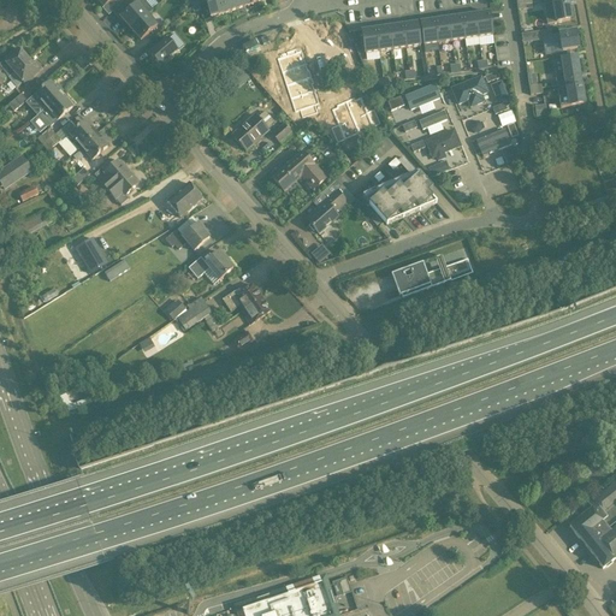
[(147,16),(147,17),(153,12),(142,0),(126,0),(119,7),(126,15),(120,19),(130,30),(147,16)]
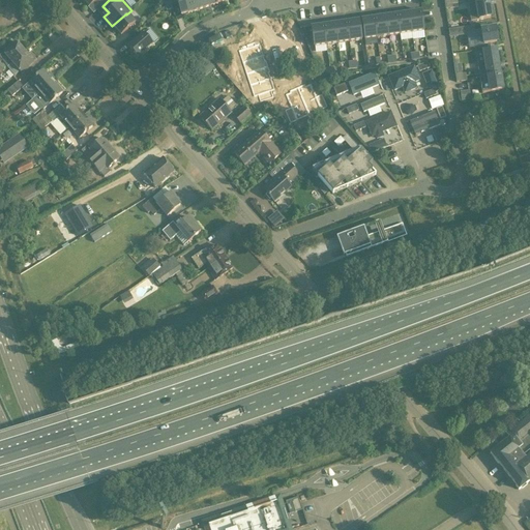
[(193,12),(188,0),(175,0),(181,17),(193,12)]
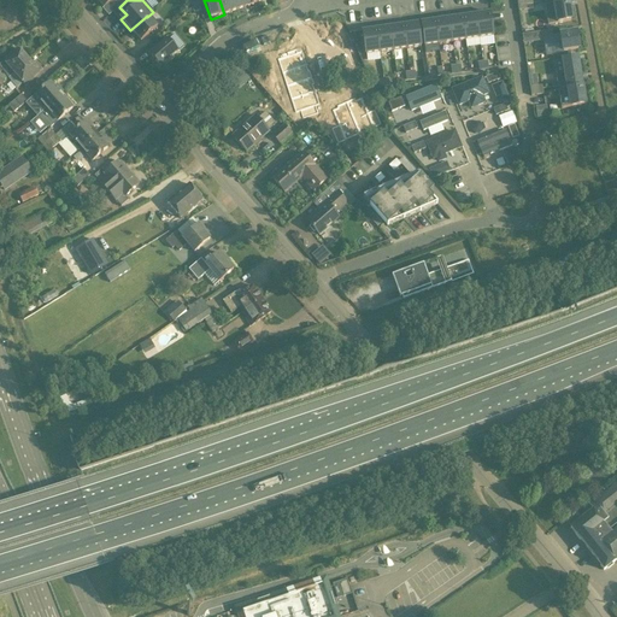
[(234,0),(219,0),(224,15),(238,10),(234,0)]
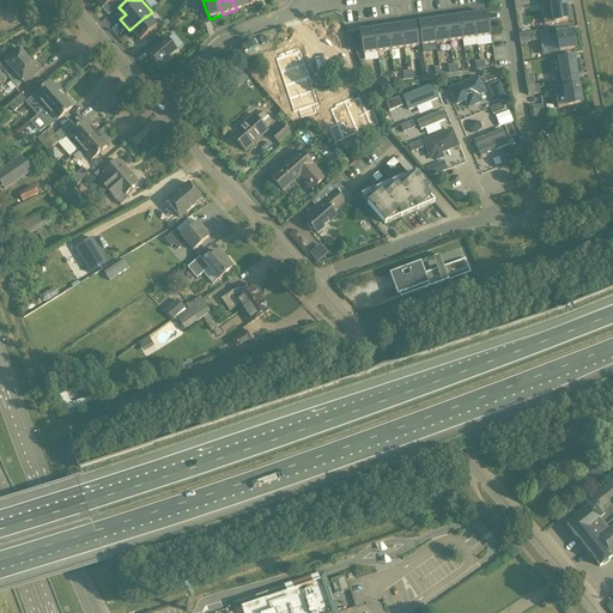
[(232,0),(236,10),(249,6),(247,0),(232,0)]
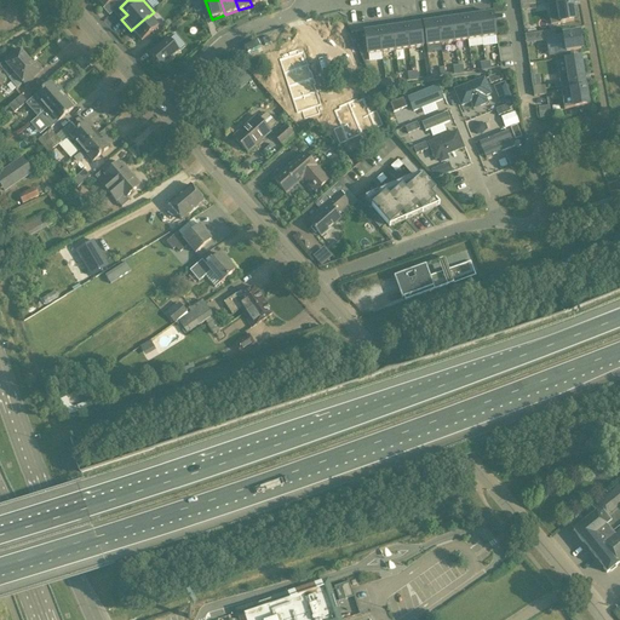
[(558,15),(549,16),(550,26),(573,22),(569,0),(567,0),(556,1),(558,15)]
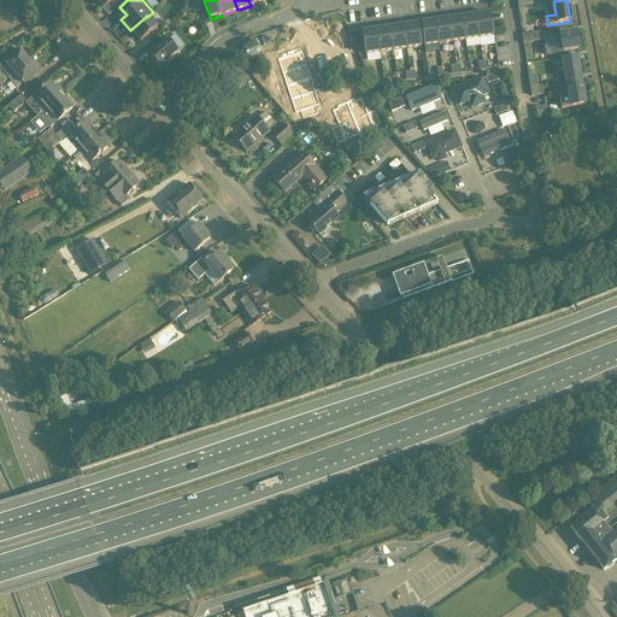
[(475,16),(479,40),(493,37),(489,15),(475,16)]
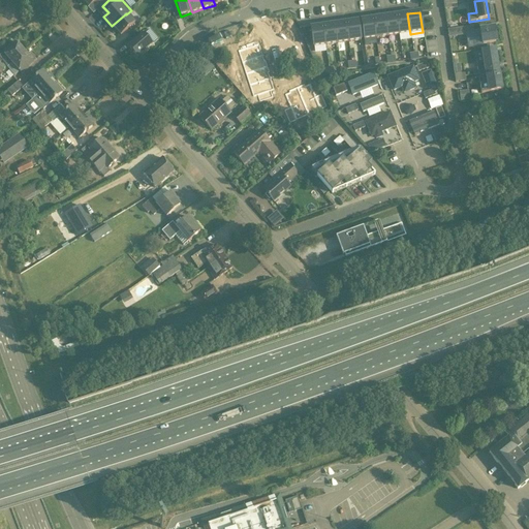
[(126,14),(126,13),(112,26),(120,36),(134,24),(126,14)]
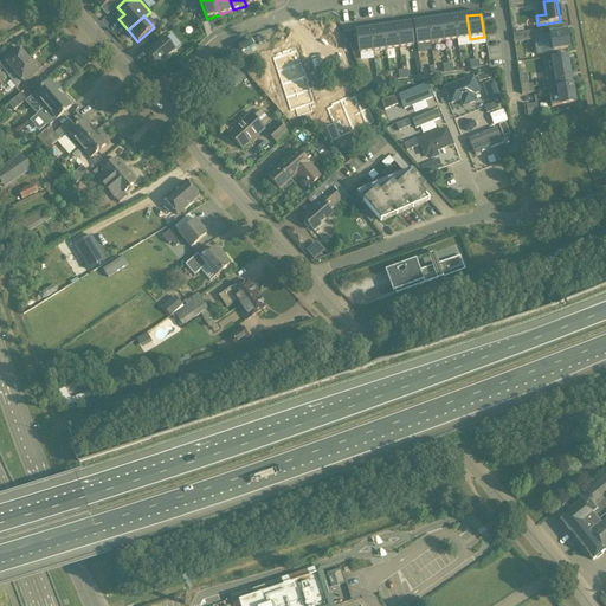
[(470,39),(466,15),(453,18),(457,40),(470,39)]
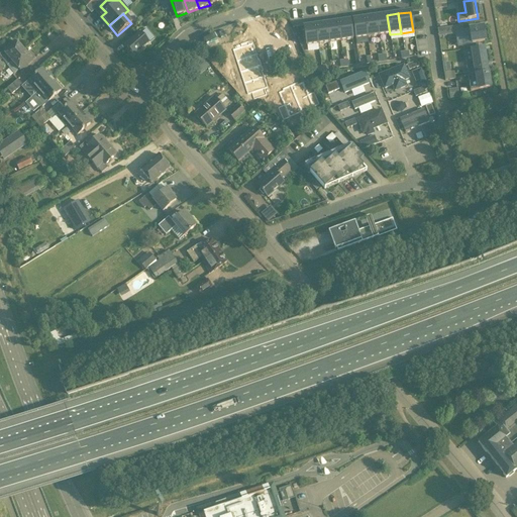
[(390,34),(387,15),(376,16),(379,36),(390,34)]
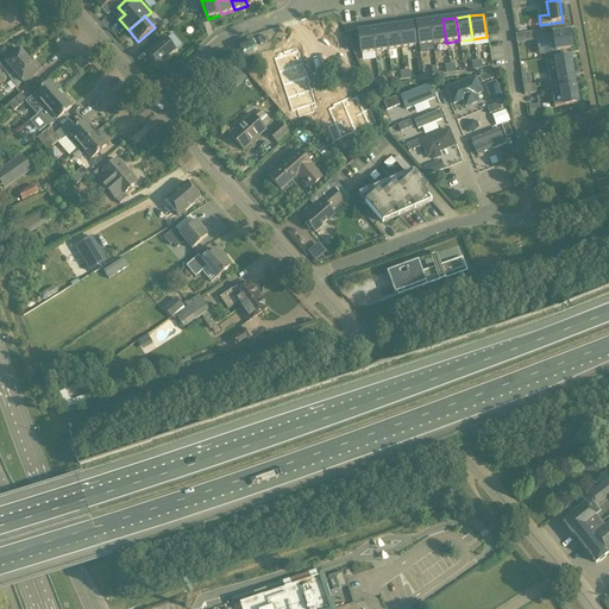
[(443,19),(429,22),(432,44),(446,43),(443,19)]
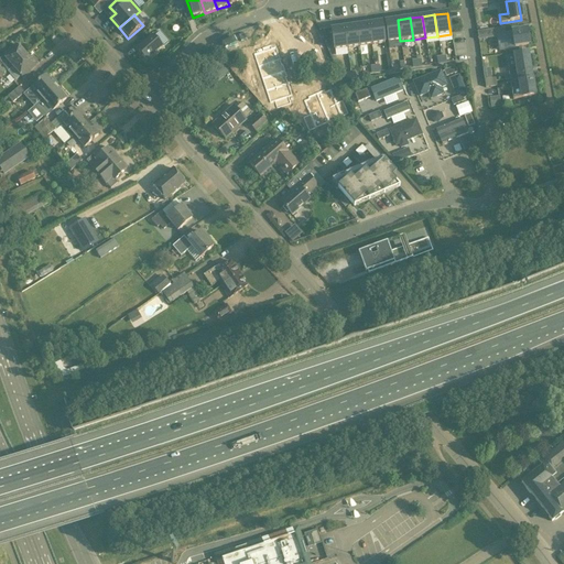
[(400,41),(398,20),(384,22),(388,43),(400,41)]
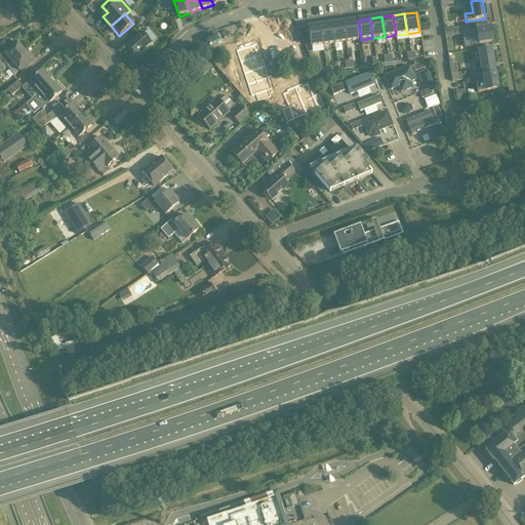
[(342,23),(346,42),(358,40),(355,21),(342,23)]
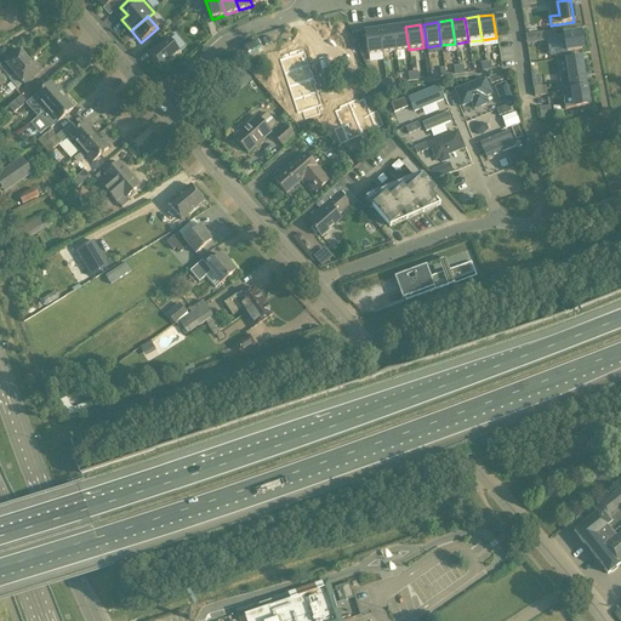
[(409,50),(405,27),(392,29),(396,52),(409,50)]
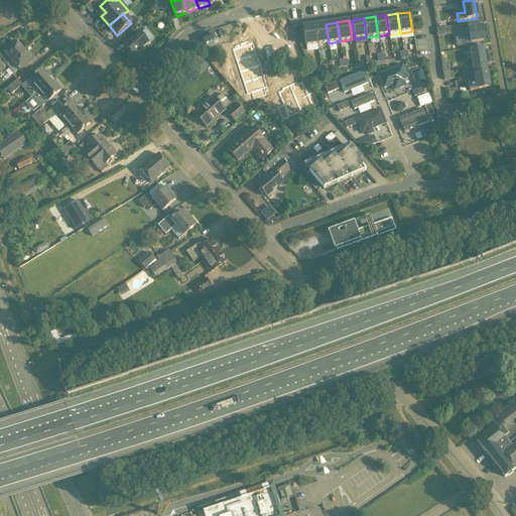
[(329,43),(326,24),(314,25),(317,44),(329,43)]
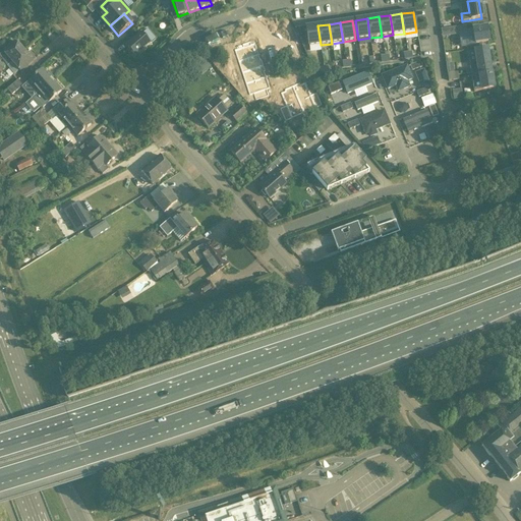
[(321,45),(317,25),(305,27),(308,47),(321,45)]
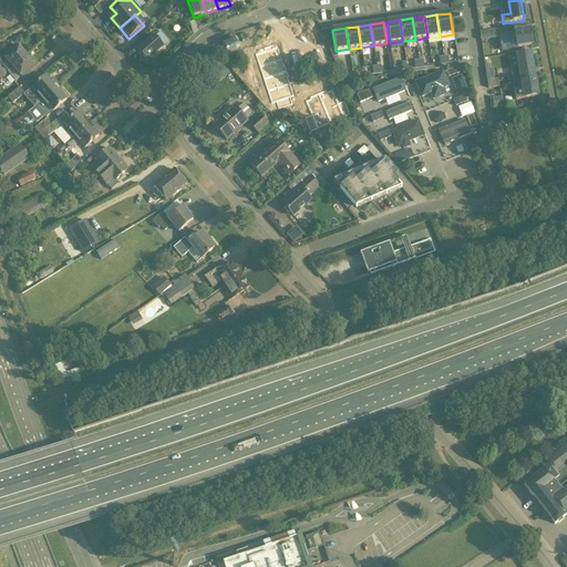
[(506,29),(494,30),(495,39),(500,38),(502,51),(531,45),(528,32),(508,35),(506,29)]
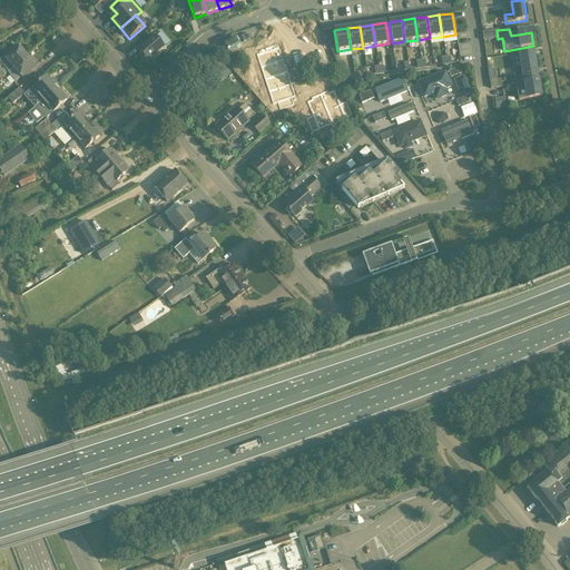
[(154,38),(138,52),(147,62),(164,49),(154,38)]
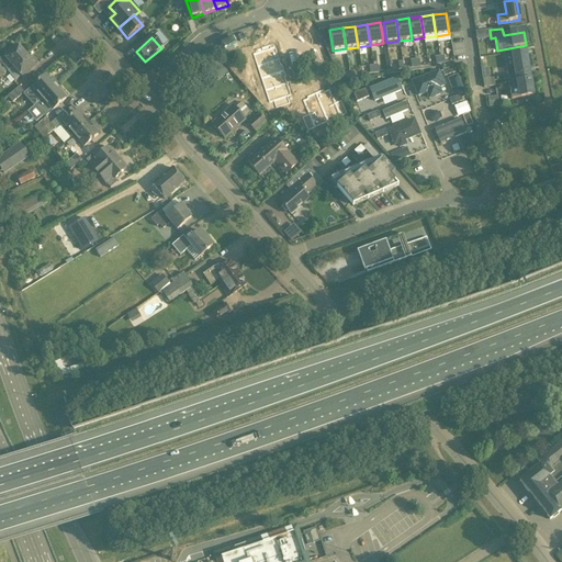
[(0,59),(0,62),(6,69),(8,71),(26,56),(17,45),(2,57),(0,59)]
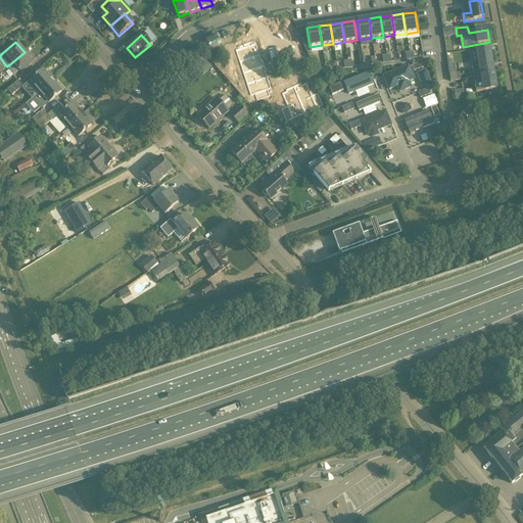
[(239,62),(259,55),(255,44),(251,45),(250,43),(243,45),(244,48),(235,51),(239,62)]
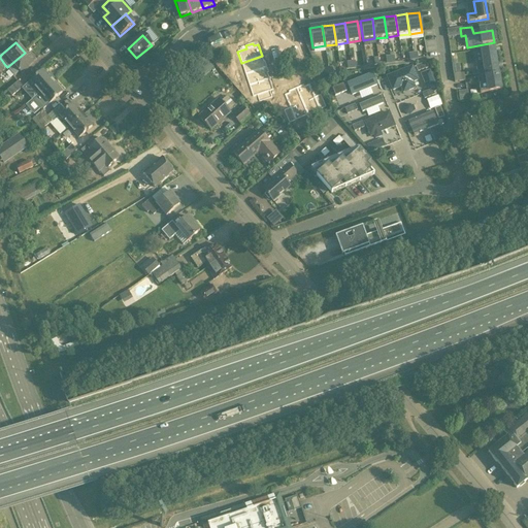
[(485,72),(496,70),(493,51),(482,52),(484,65),(476,66),(477,73),(485,72)]
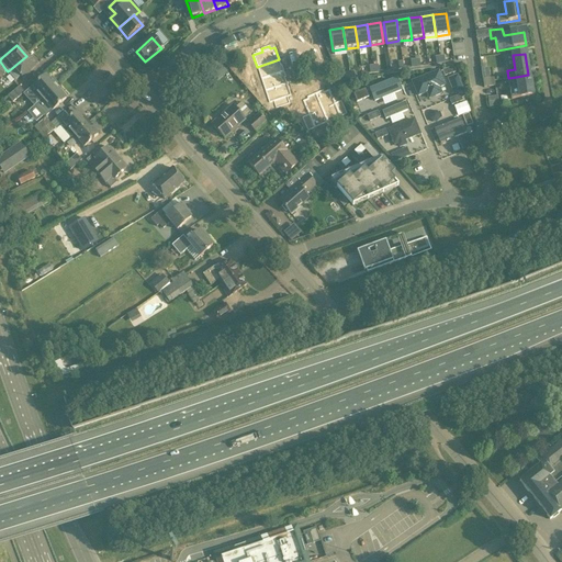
[(26,56),(8,71),(15,81),(20,77),(21,78),(35,67),(26,56)]
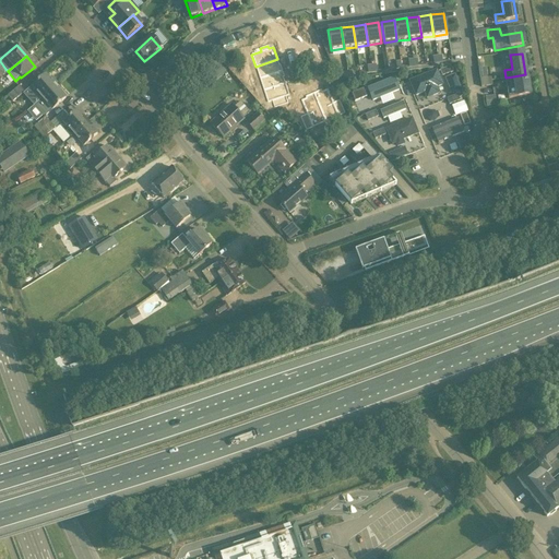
[(277,59),(256,67),(260,79),(282,71),(281,64),(278,66),(277,59)]
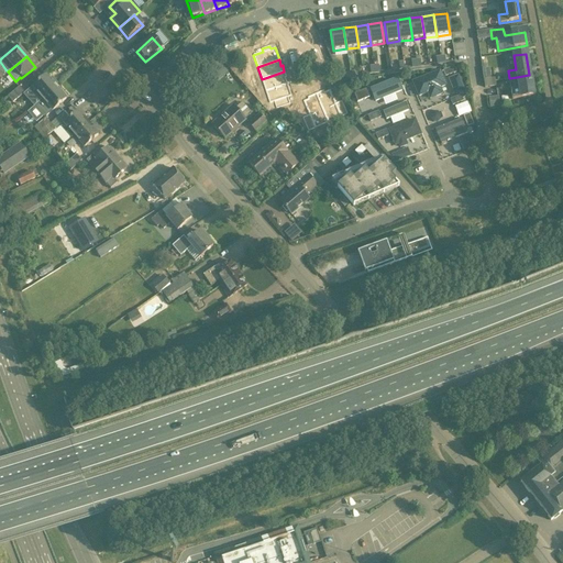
[(456,73),(453,67),(443,72),(445,77),(456,73)]
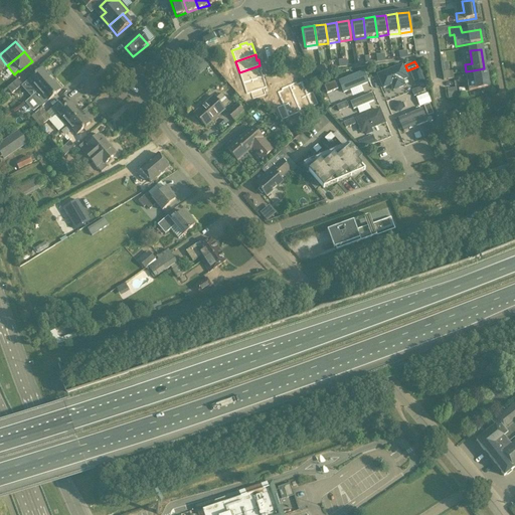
[(262,70),(260,65),(239,72),(242,83),(263,76),(261,71),(262,70)]
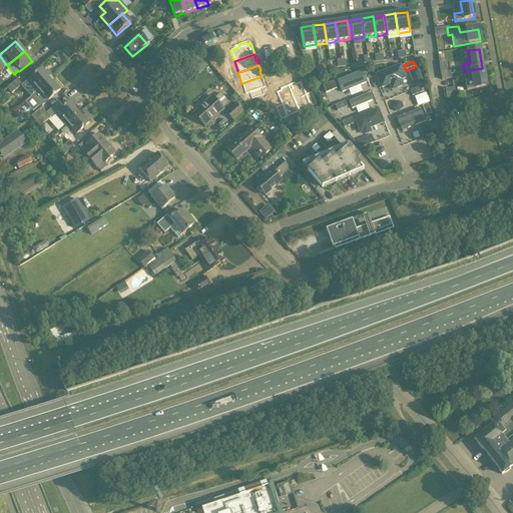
[(382,87),(390,84),(392,90),(404,85),(401,80),(406,78),(401,65),(377,74),(382,87)]
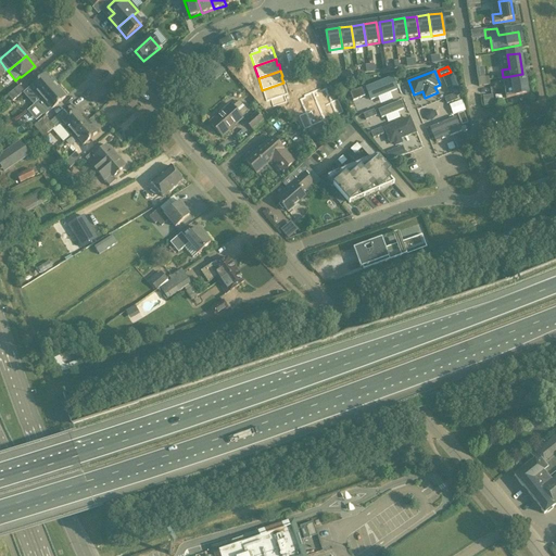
[(514,98),(526,96),(522,74),(510,76),(503,77),(506,97),(514,96),(514,98)]
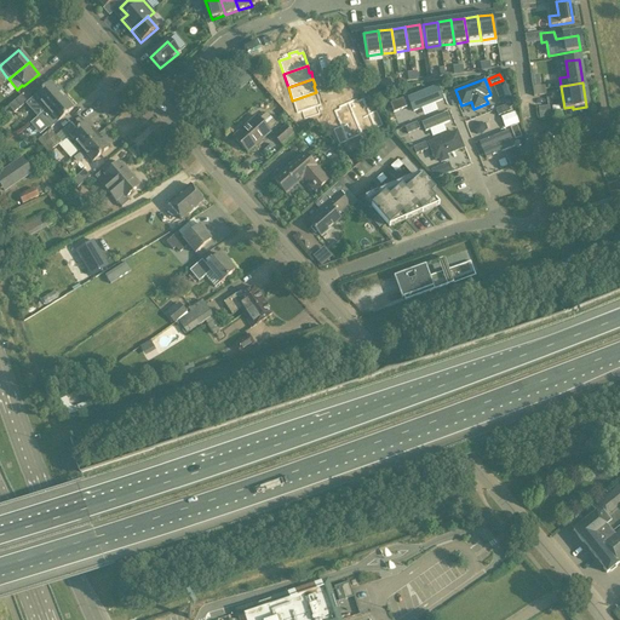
[(47,109),(62,97),(61,96),(63,93),(57,86),(53,89),(50,84),(27,104),(39,116),(46,109),(47,109)]
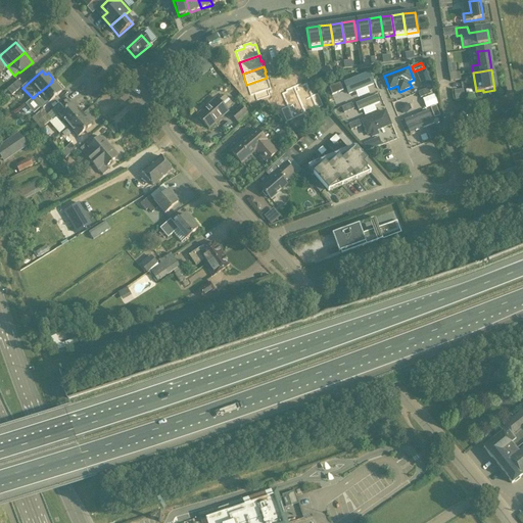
[(426,70),(418,75),(423,88),(431,84),(426,70)]
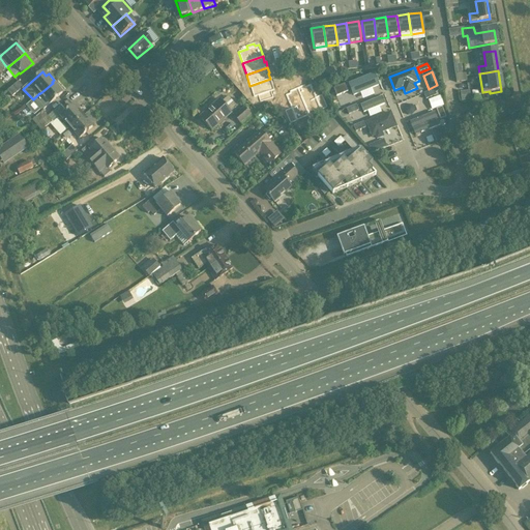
[(349,85),(353,96),(378,86),(374,75),(349,85)]
